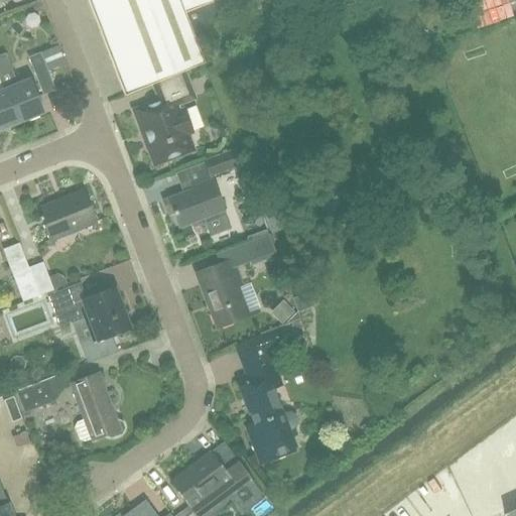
[(86,0),(122,95),(156,82),(181,73),(198,67),(203,65),(202,62),(198,51),(217,43),(209,24),(269,0),(86,0)]
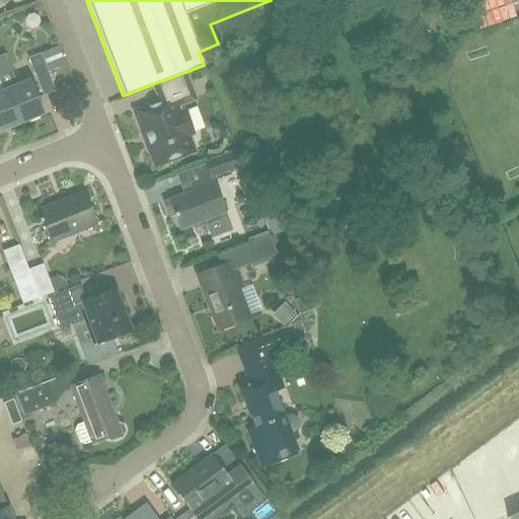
[(41,53),(28,59),(43,96),(55,91),(41,53)]
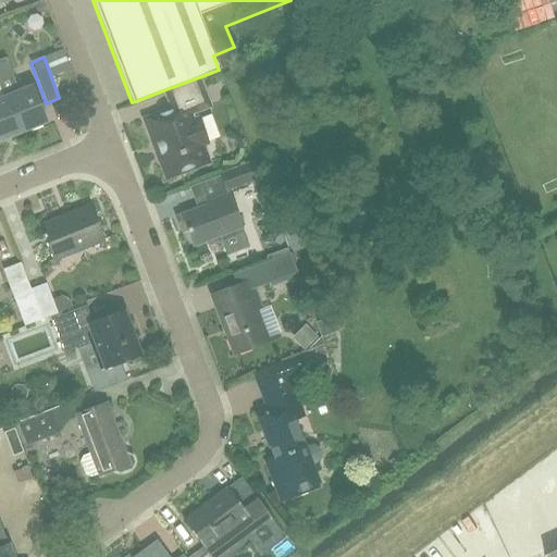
[(5,59),(0,60),(0,88),(17,134),(46,123),(32,87),(19,93),(5,59)]
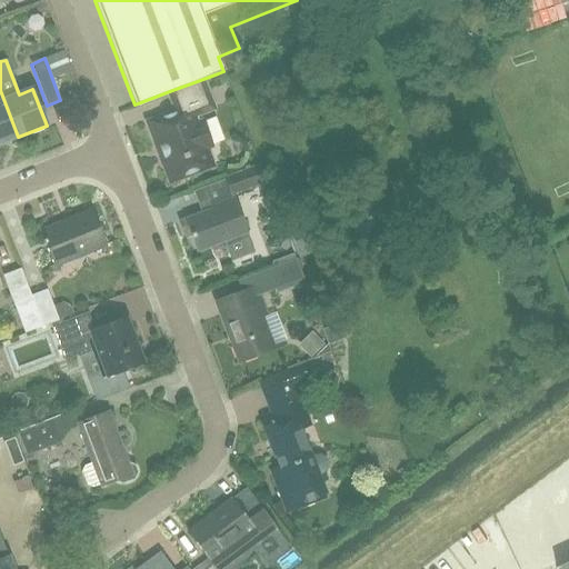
[(200,80),(172,90),(179,109),(147,121),(170,182),(211,167),(206,151),(213,148),(202,118),(195,122),(192,117),(211,109),(200,80)]
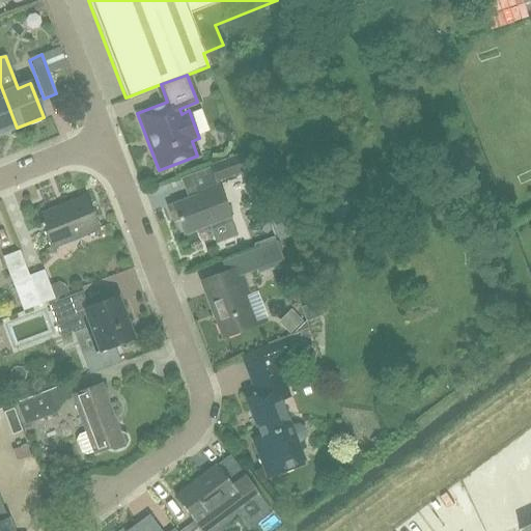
[(0,134),(17,128),(0,84),(0,134)]
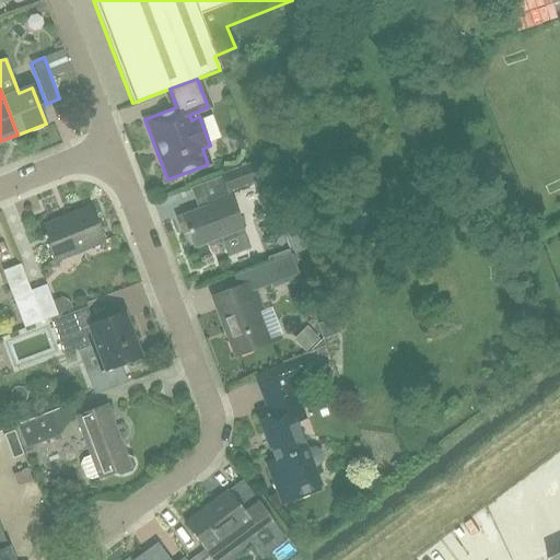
[(219,174),(220,177),(225,191),(226,191),(228,193),(261,179),(255,161),(219,174)]
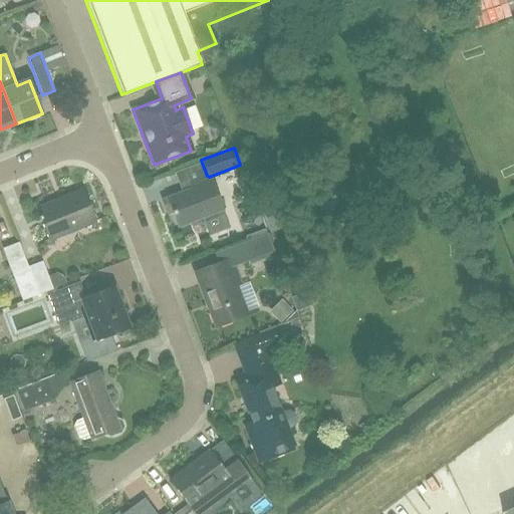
[(167,200),(163,202),(167,214),(172,212),(178,227),(202,218),(221,210),(223,210),(211,179),(210,180),(190,187),(191,189),(182,193),(168,198),(166,198),(167,200)]
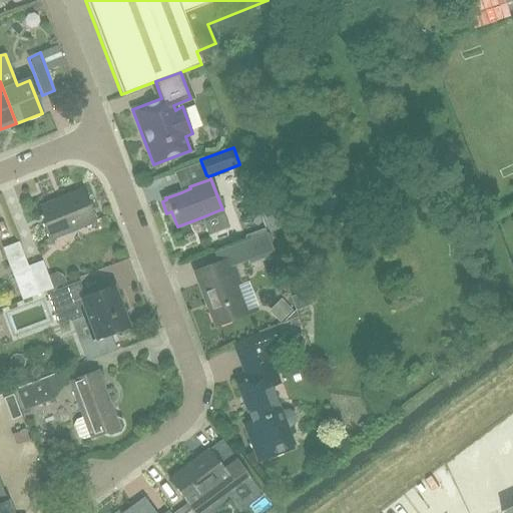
[(296,223),(282,187),(255,197),(269,233),(296,223)]
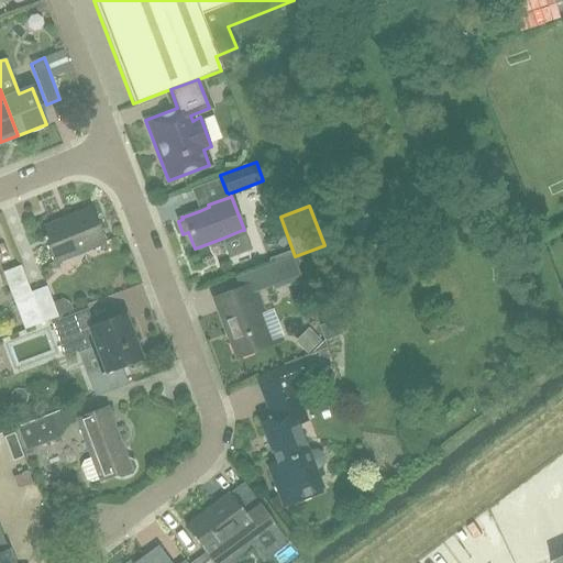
[(91,209),(43,229),(57,263),(106,243),(91,209)]
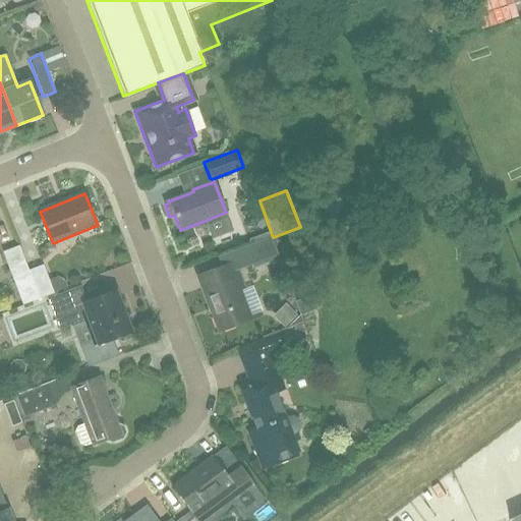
[(270,237),(244,246),(251,266),(278,254),(271,236),(270,237)]
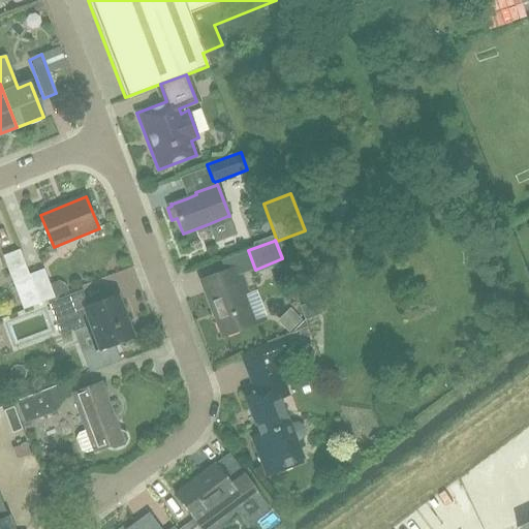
[(236,267),(224,271),(200,280),(222,336),(252,323),(241,294),(246,292),(240,275),(236,267)]
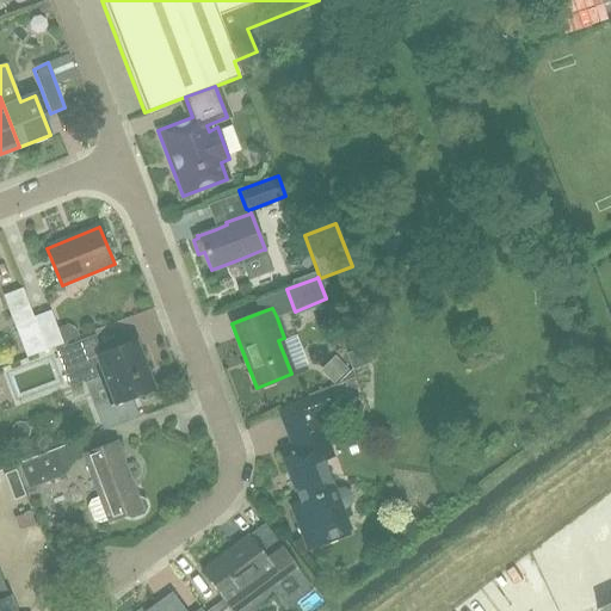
[(49,310),(32,318),(45,350),(54,347),(62,344),(56,328),(49,310)]
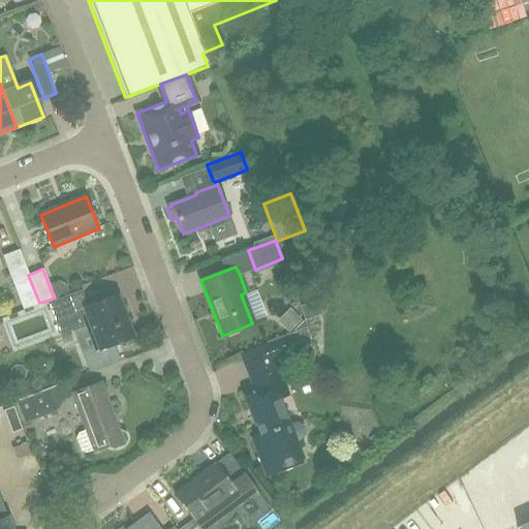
[(39,303),(28,275),(11,281),(23,310),(39,303)]
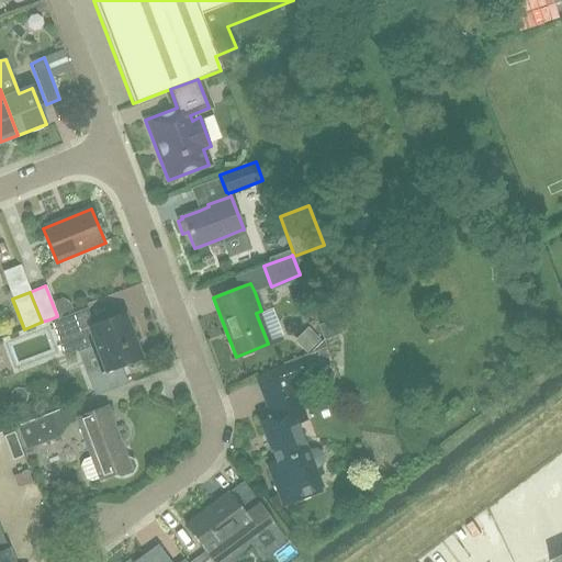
[(70,339),(92,332),(97,344),(107,370),(120,366),(141,358),(124,313),(93,325),(87,307),(62,317),(60,315),(57,316),(49,319),(63,356),(75,351),(70,339)]
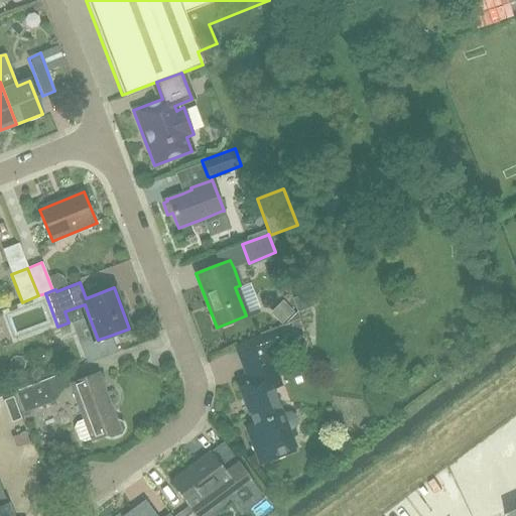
[(260,337),(235,347),(247,376),(236,381),(253,424),(246,426),(261,464),(295,449),(287,429),(291,427),(294,425),(296,421),(295,417),(293,414),(289,412),(285,413),(281,414),(272,390),(282,386),(269,351),(285,344),(279,329),(260,337)]
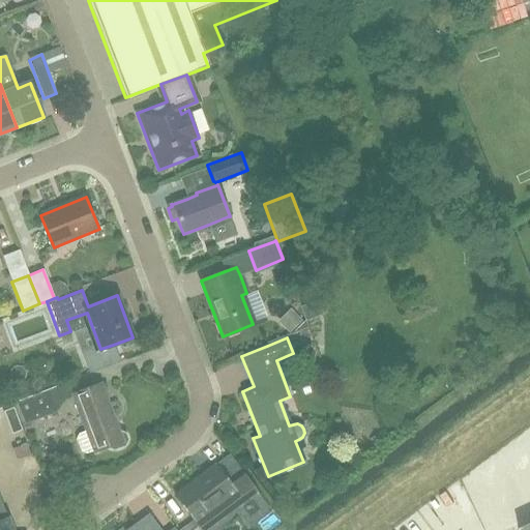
[(100,349),(82,356),(89,374),(119,362),(113,345),(100,349)]
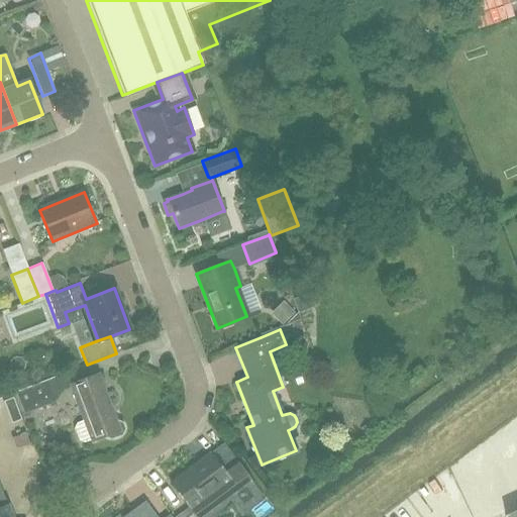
[(83,442),(91,439),(92,441),(105,436),(111,439),(121,435),(124,429),(122,423),(116,420),(99,375),(71,385),(72,388),(84,420),(76,423),(74,428),(78,440),(83,442)]
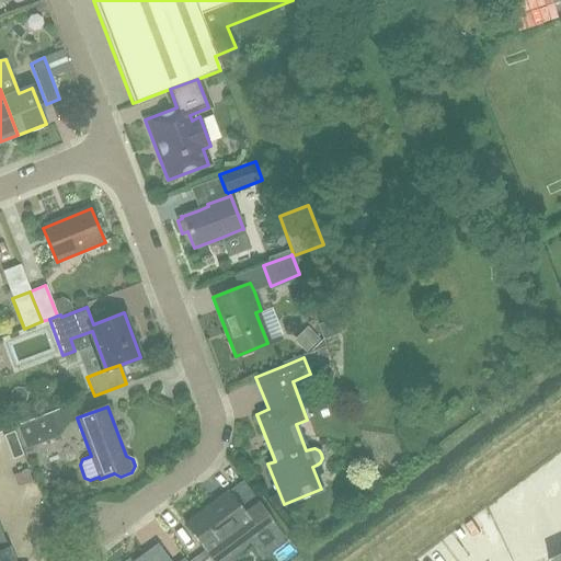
[(60,436),(50,412),(15,425),(25,449),(60,436)]
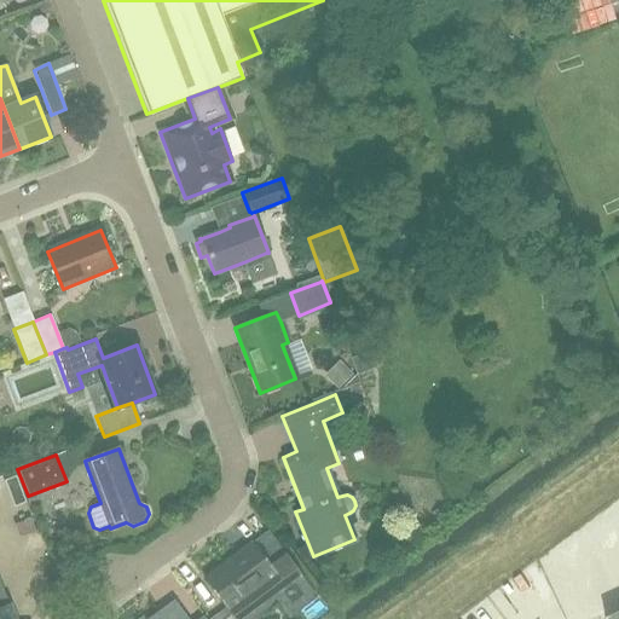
[(204,578),(225,607),(208,618),(259,618),(279,603),(290,617),(316,597),(305,584),(284,555),(268,566),(252,543),(204,578)]
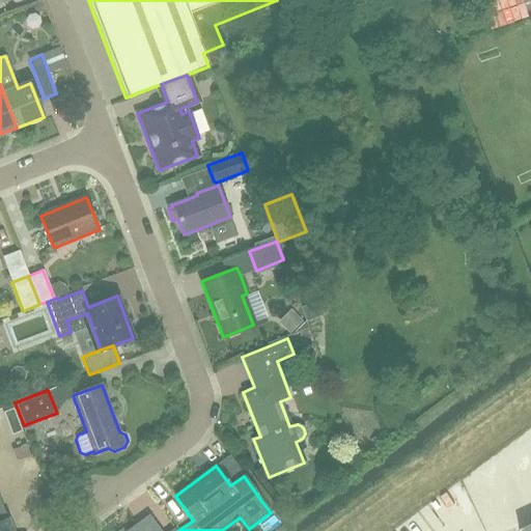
[(161,530),(150,515),(129,530),(161,530)]
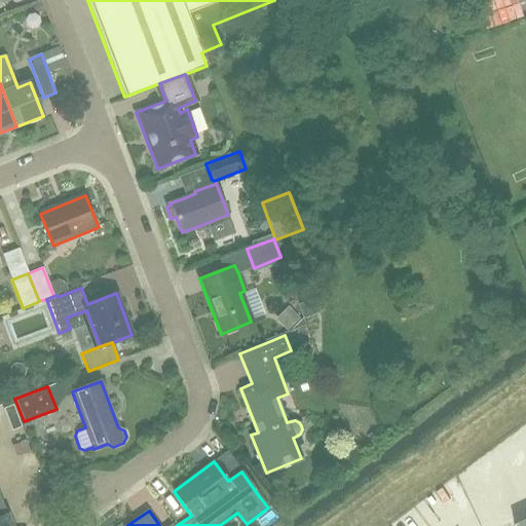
[(12,525),(7,513),(0,516),(0,525),(12,525)]
